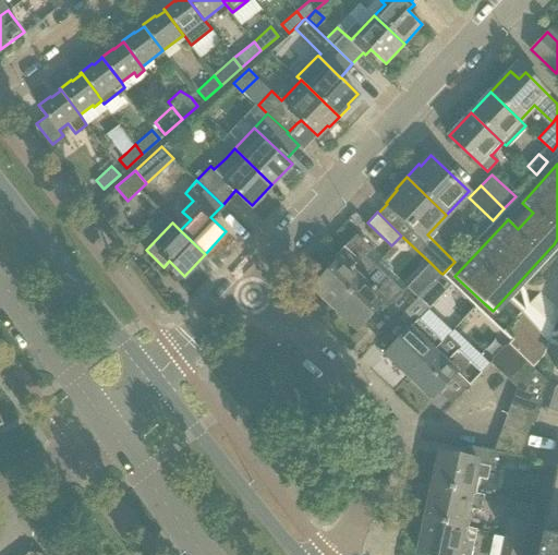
[(316,286),(337,305),(376,265),(364,253),(371,246),(356,233),(331,260),(335,263),(314,285),(315,287),(316,286)]
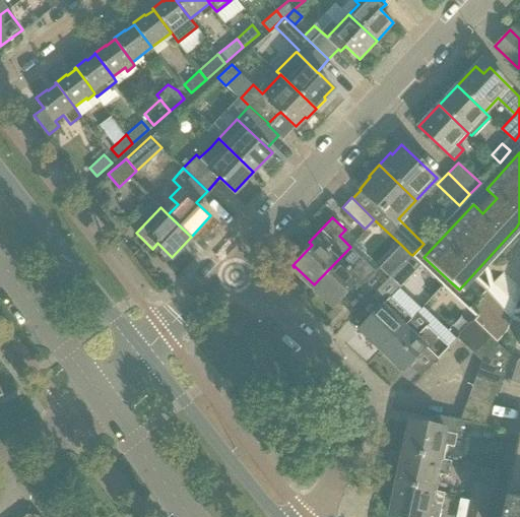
[(401,245),(379,267),(389,276),(410,254),(401,245)]
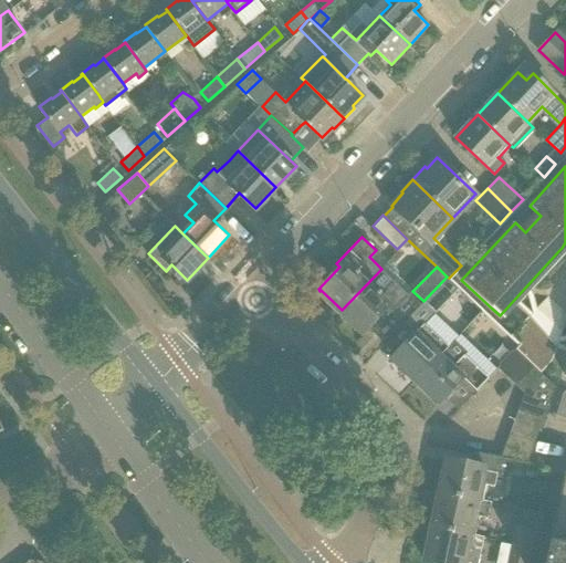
[(381,269),(342,310),(363,331),(362,332),(363,332),(389,305),(396,311),(410,295),(381,269)]
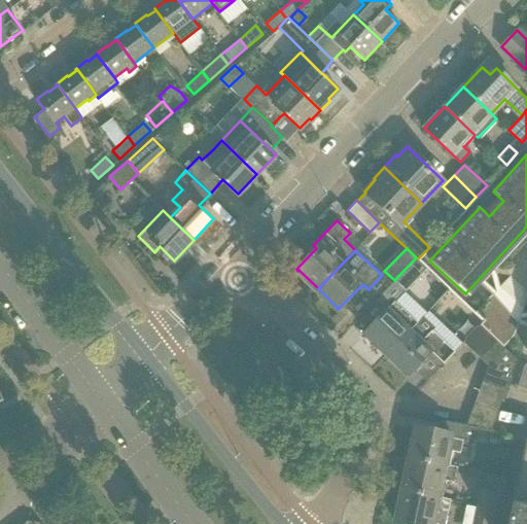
[(416,257),(394,280),(406,291),(427,268),(418,258),(416,257)]
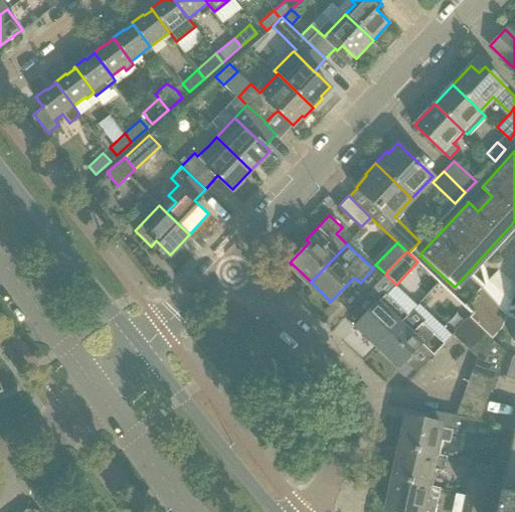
[(396,285),(385,274),(352,308),(362,317),(384,294),(393,285),(395,286),(396,285)]
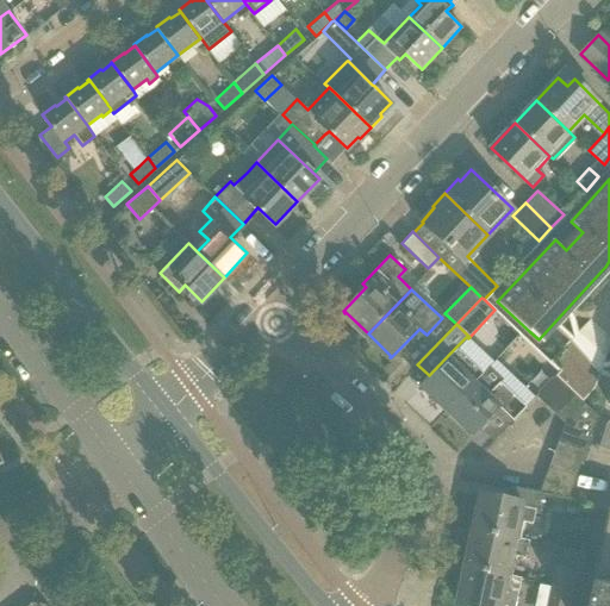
[(422,386),(446,410),(481,373),(455,348),(429,375),(422,385),(422,386)]
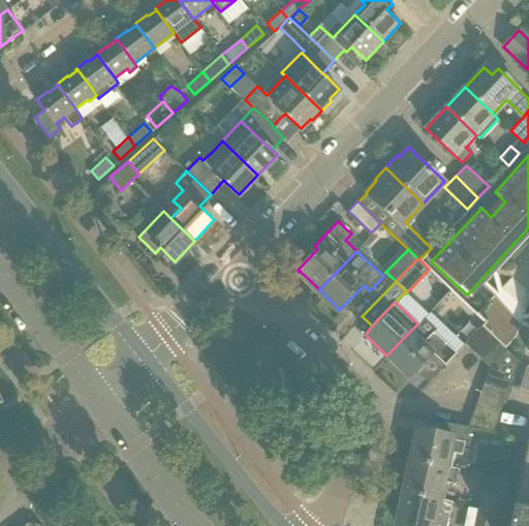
[(417,323),(386,356),(408,375),(409,375),(410,376),(412,374),(433,351),(445,363),(456,351),(433,330),(425,339),(413,329),(417,323)]
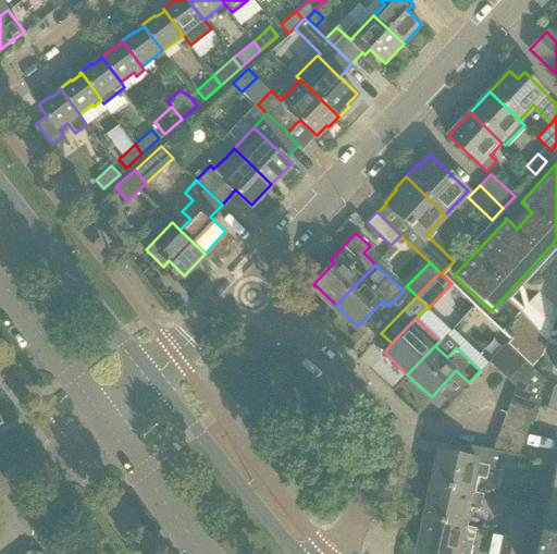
[(517,351),(507,342),(489,361),(499,370),(517,351)]
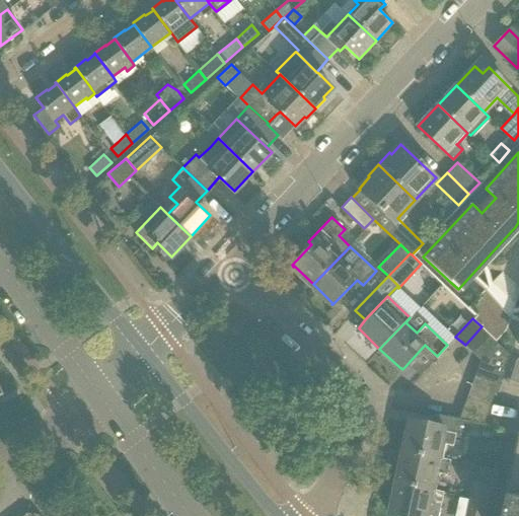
[(465,345),(473,353),(489,335),(482,326),(465,345)]
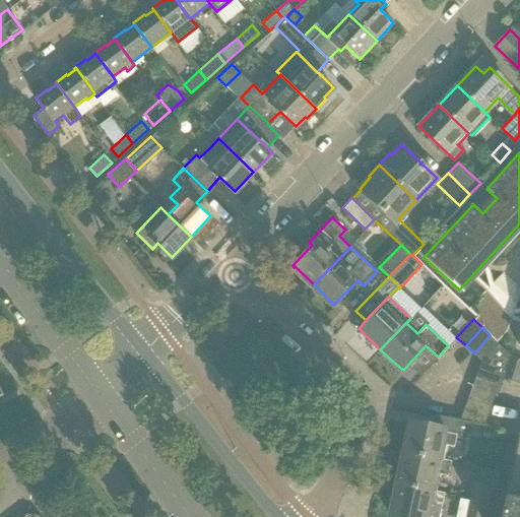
[(474,353),(481,360),(498,342),(490,335),(474,353)]
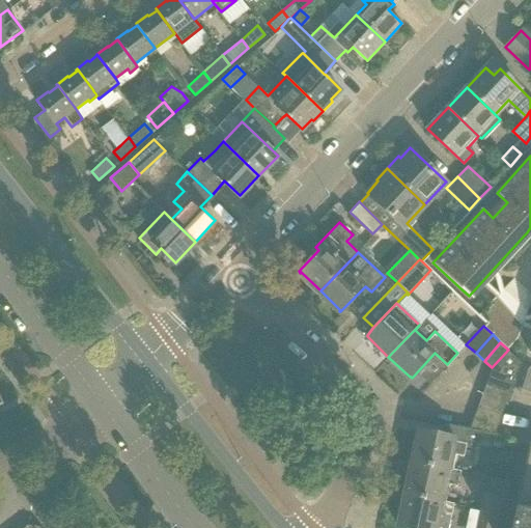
[(490,373),(488,374),(512,383),(512,382),(520,361),(508,350),(492,367),(490,373)]
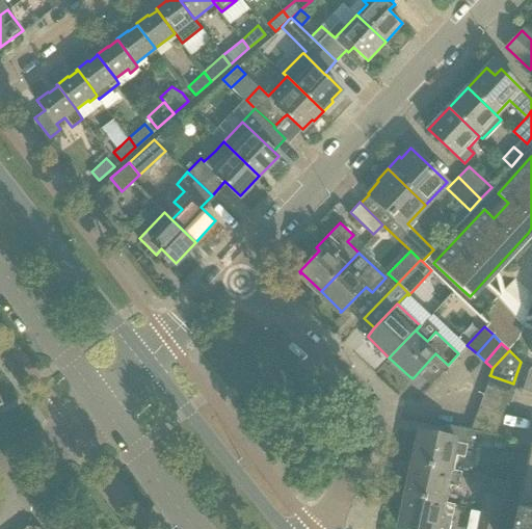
[(448,365),(435,353),(415,376),(430,384),(448,365)]
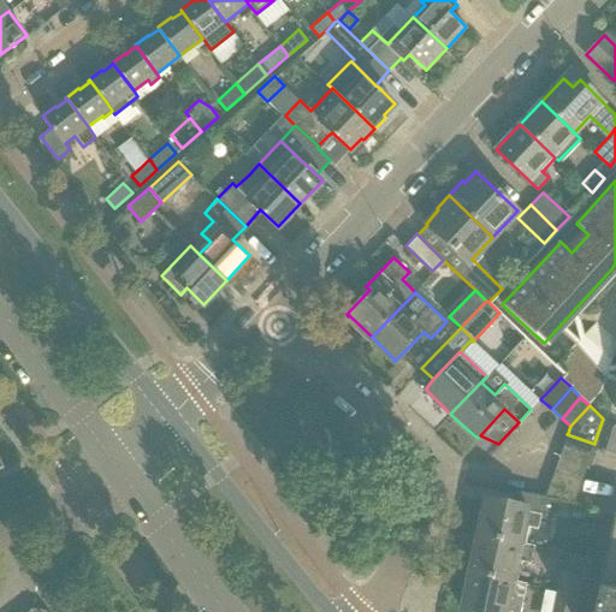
[(615,422),(614,422),(604,449),(615,452),(615,422)]
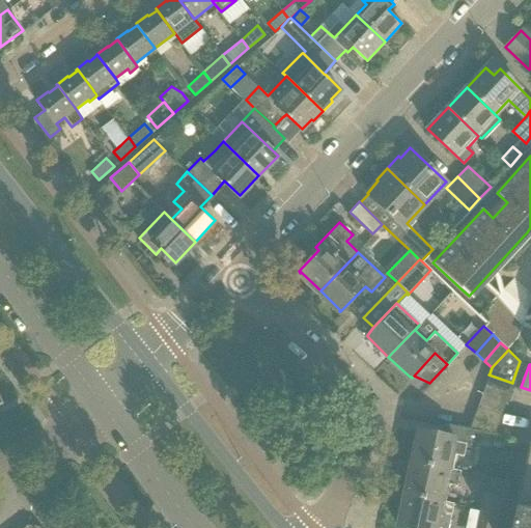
[(488,374),(485,384),(508,392),(512,383),(488,374)]
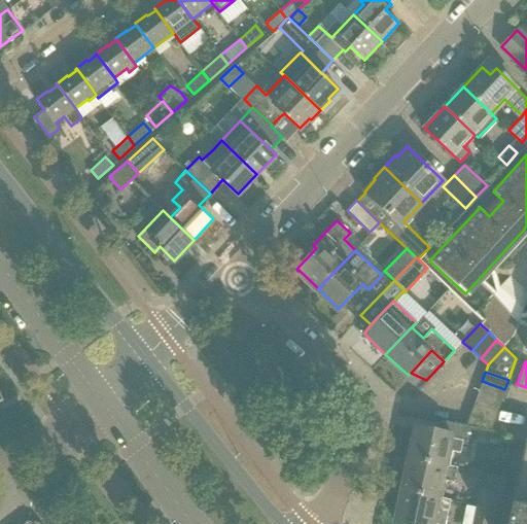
[(482,381),(479,391),(501,399),(504,389),(482,381)]
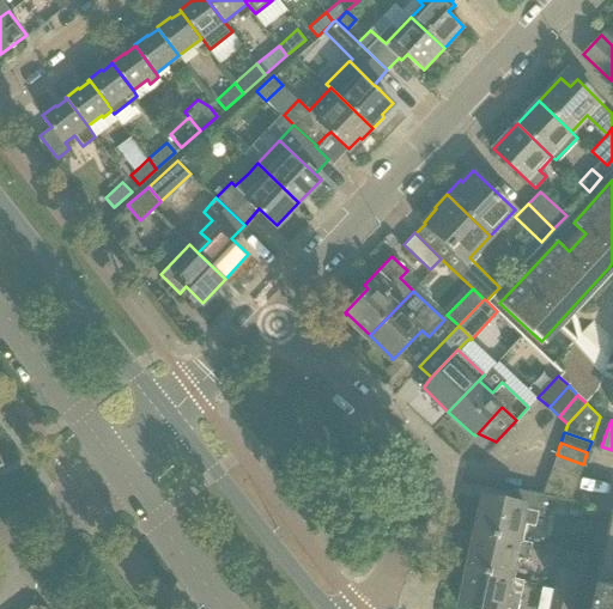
[(557,455),(552,468),(578,477),(583,464),(557,455)]
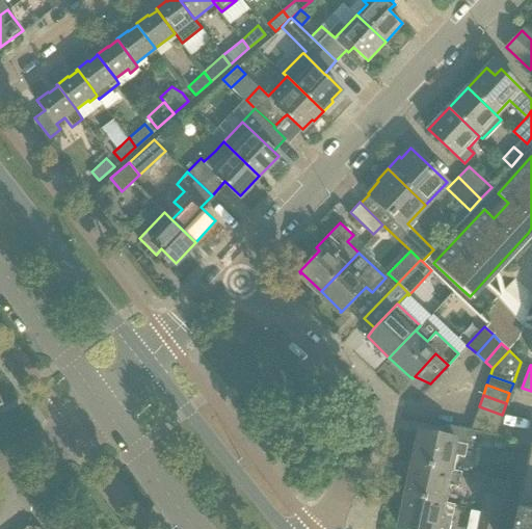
[(498,425),(502,415),(479,406),(475,417),(498,425)]
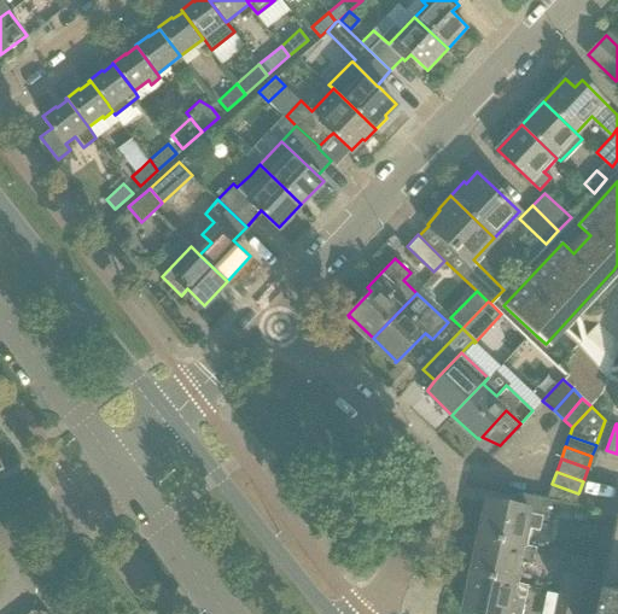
[(559,500),(576,503),(578,493),(552,484),(547,497),(559,500)]
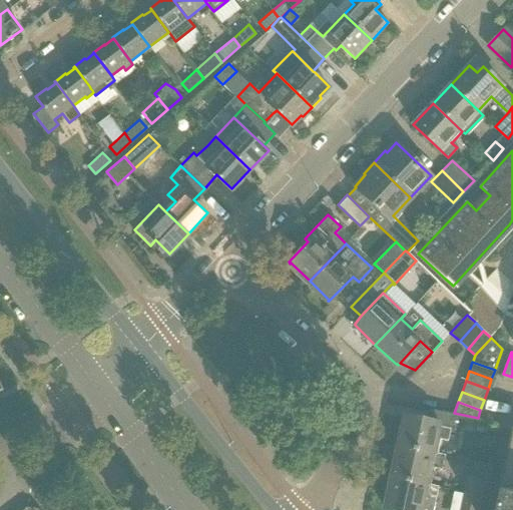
[(398,443),(398,444),(437,452),(440,438),(448,440),(449,430),(460,433),(464,415),(454,413),(433,409),(431,421),(404,415),(401,429),(399,428),(396,443),(398,443)]
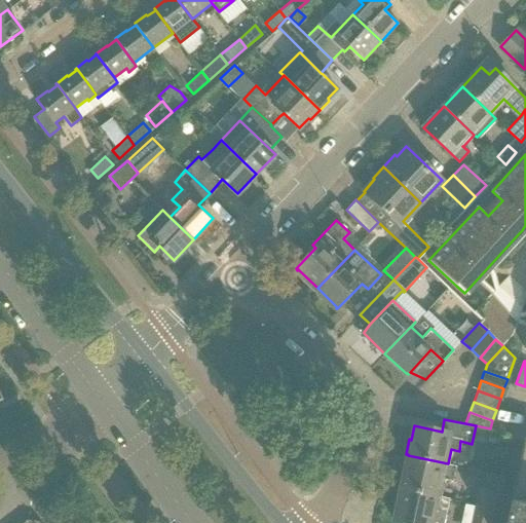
[(525,522),(525,436),(525,437),(524,437),(505,522),(525,522)]
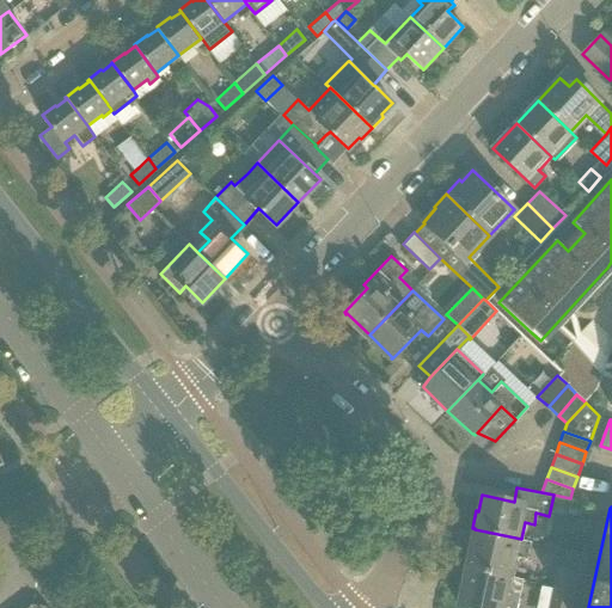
[(471,550),(467,566),(513,576),(518,557),(527,559),(531,541),(521,539),(475,529),(475,533),(479,534),(476,552),(471,550)]
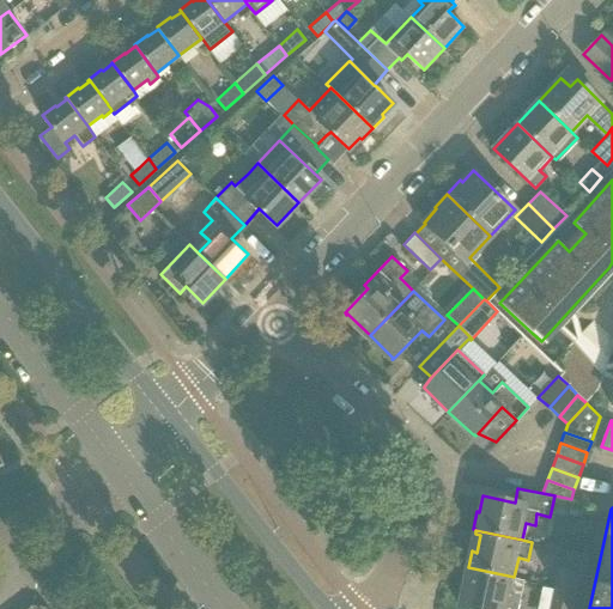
[(463,589),(460,606),(477,608),(517,608),(519,602),(520,598),(523,579),(514,577),(513,577),(468,567),(467,572),(465,571),(461,589),(463,589)]
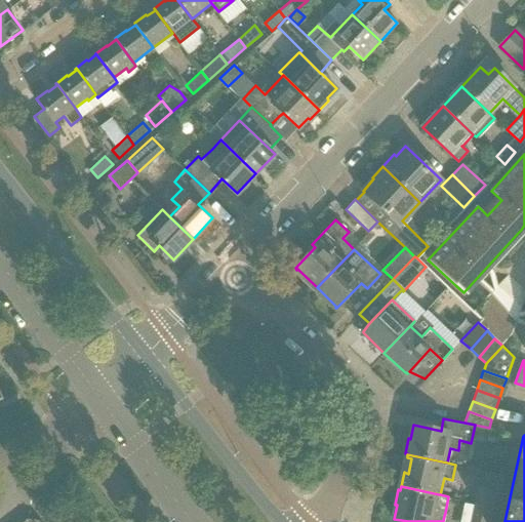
[(476,503),(471,521),(486,521),(490,506),(493,491),(479,488),(476,503)]
